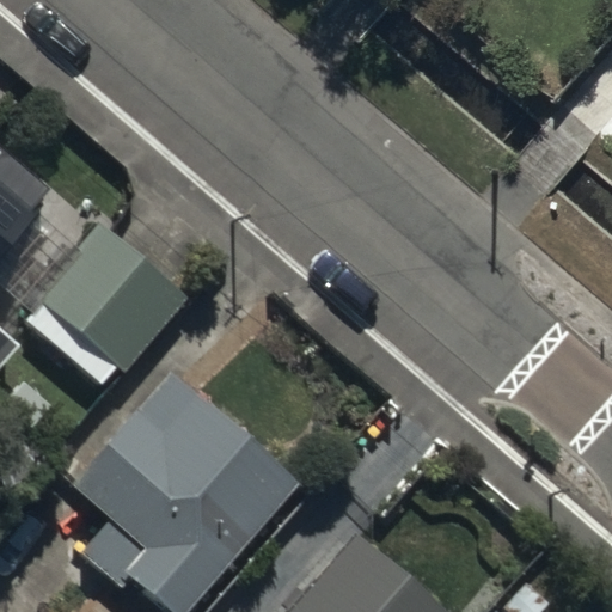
[(0,146),(0,251),(53,193),(0,146)]
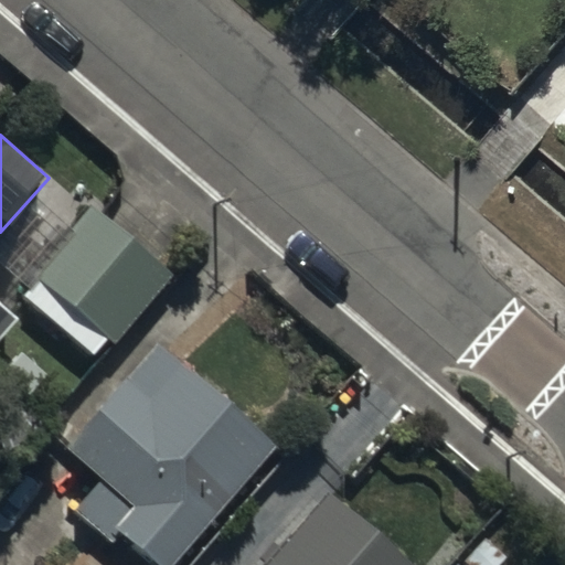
[(99,209),(24,295),(95,356),(170,270),(99,209)]
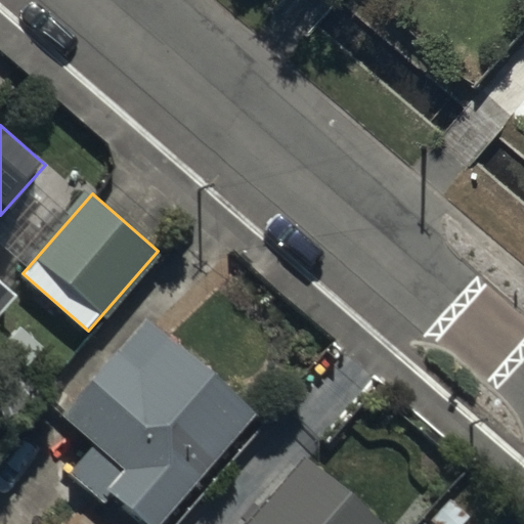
[(0,313),(10,302),(0,293),(0,313)]
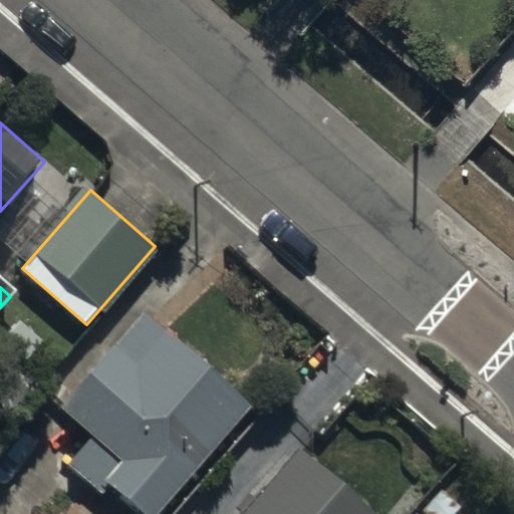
[(156,513),(244,414),(135,317),(52,411),(116,467),(100,485),(134,513),(156,513)]
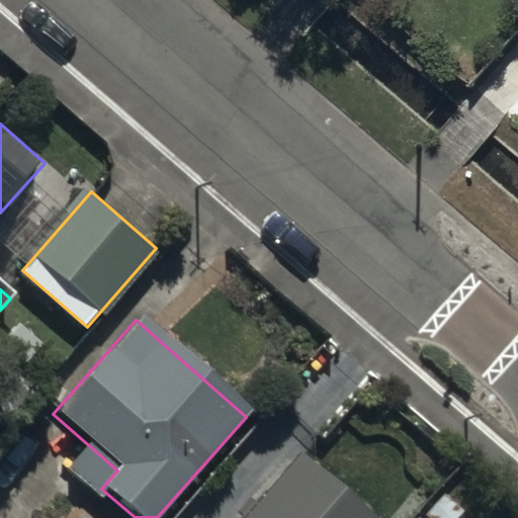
[(362,517),(297,461),(247,517),(362,517)]
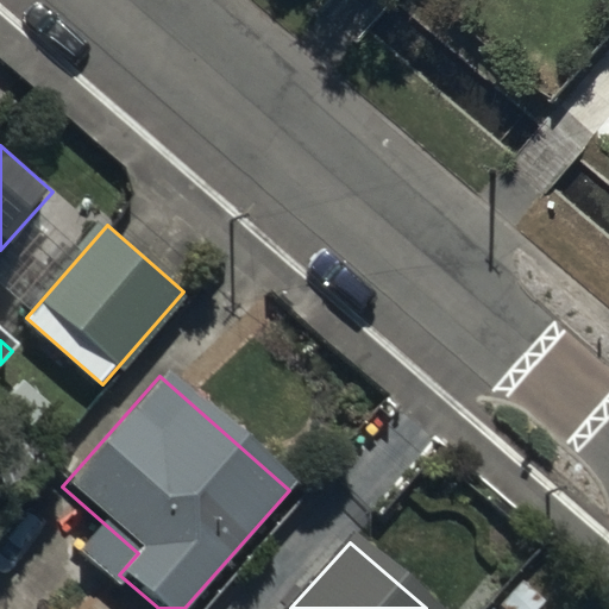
All buildings are outlined.
